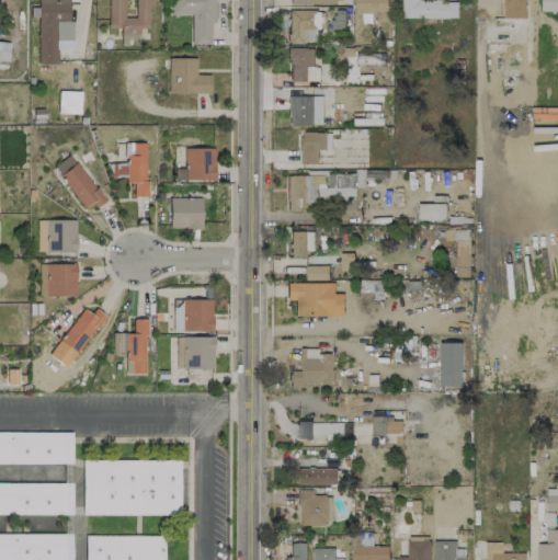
[(60,65),(59,49),(73,49),(72,0),(40,0),(41,65),(60,65)]
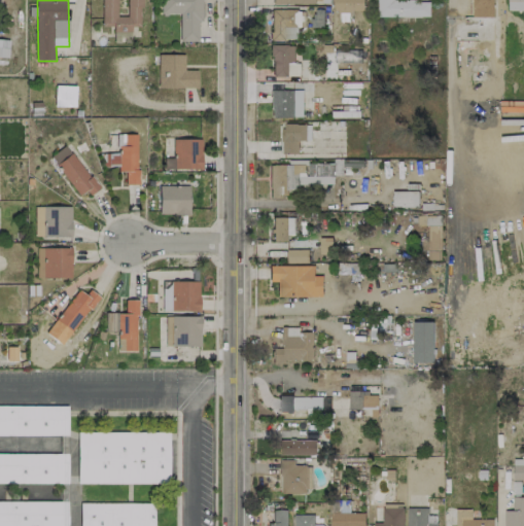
[(118,0),(104,0),(105,27),(115,27),(115,32),(134,32),(134,27),(143,27),(143,0),(129,0),(129,16),(119,16),(118,0)]
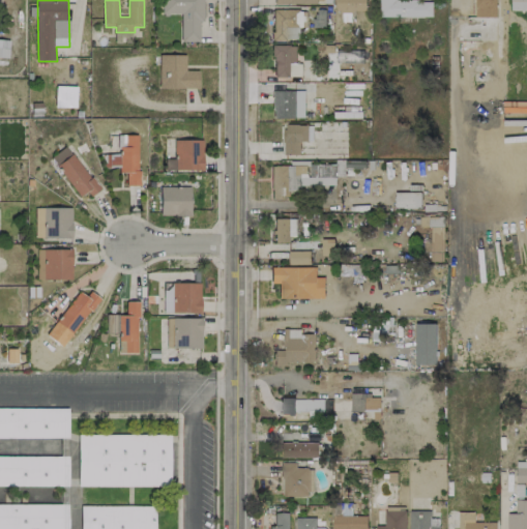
[(205,0),(162,0),(163,16),(182,15),(182,42),(202,42),(201,23),(205,23),(205,0)]
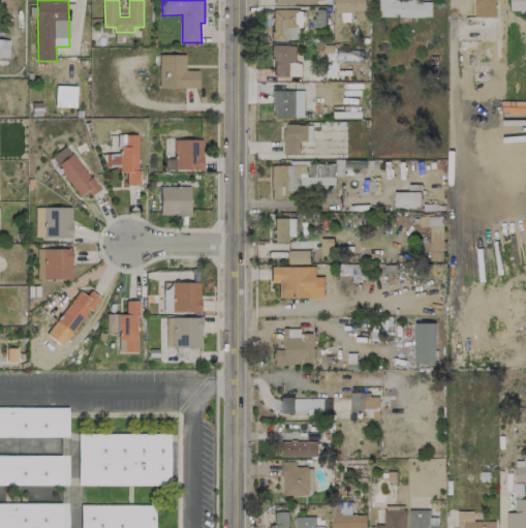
[(368,0),(339,0),(339,21),(354,21),(354,11),(369,11),(368,0)]
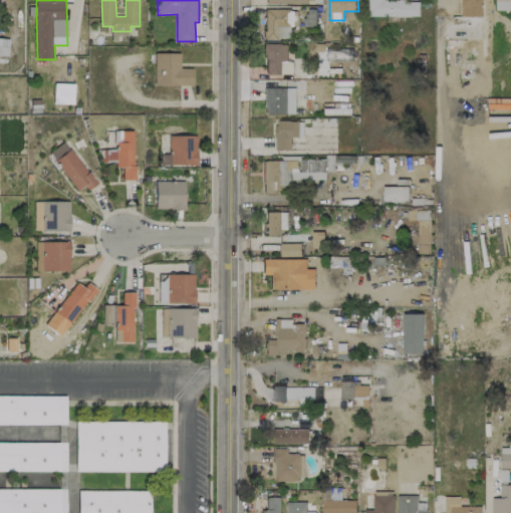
[(422,1),(391,1),(390,0),(370,0),(370,17),(422,18),(422,1)]
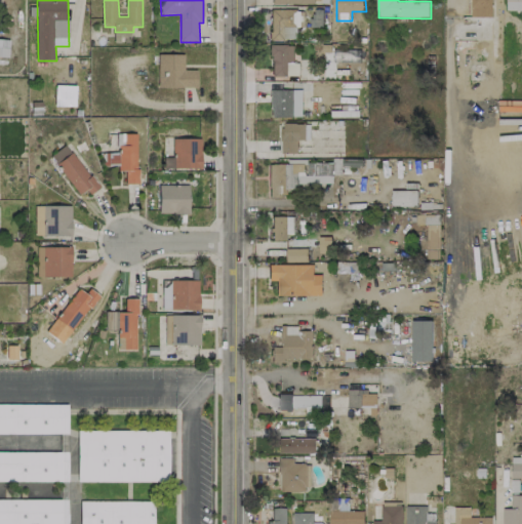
[(473,0),(474,18),(494,17),(493,0),(473,0)]
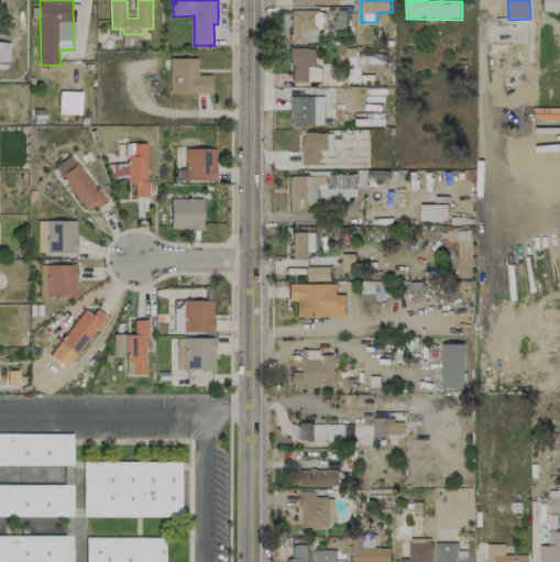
[(559,0),(546,0),(546,12),(559,11),(559,0)]
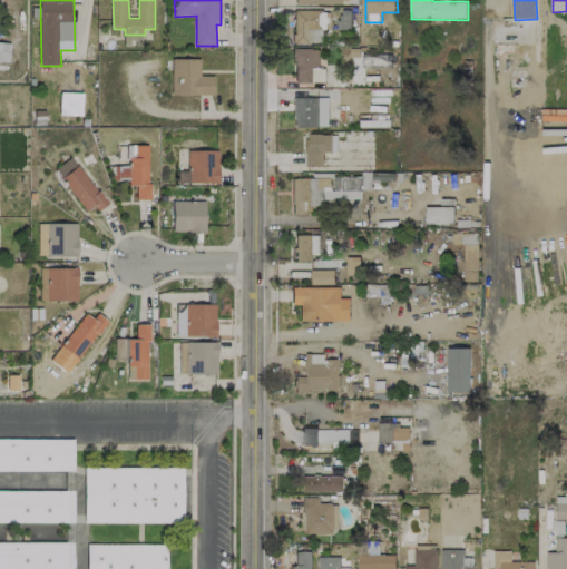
[(333,30),(333,11),(296,11),(295,43),(324,45),(325,30),(333,30)]
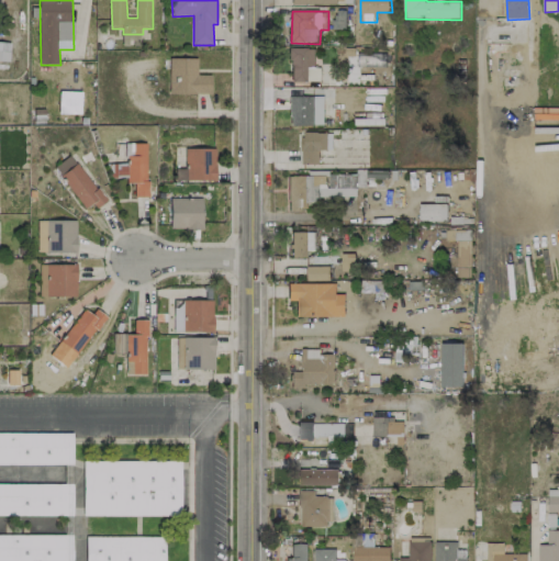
[(0,60),(12,62),(12,43),(0,42),(0,60)]
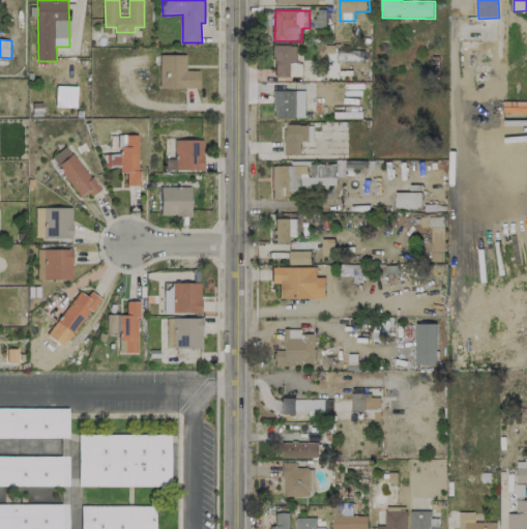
[(298,46),(275,47),(276,82),(304,81),(303,64),(299,64),(298,46)]
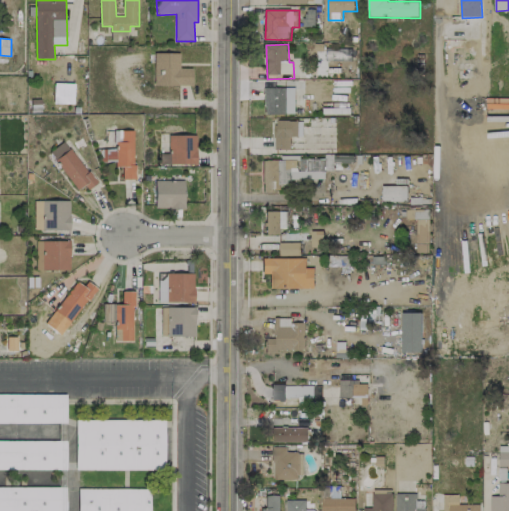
[(194,86),(194,69),(181,68),(181,54),(156,53),(155,86),(194,86)]
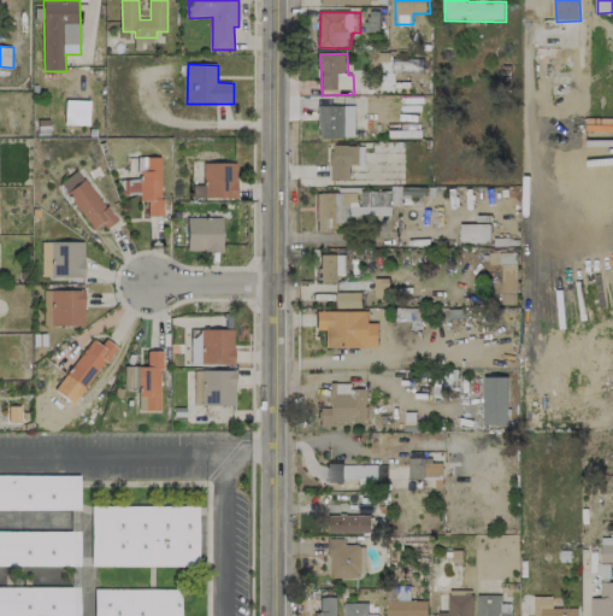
[(90,125),(90,101),(68,100),(68,125),(90,125)]
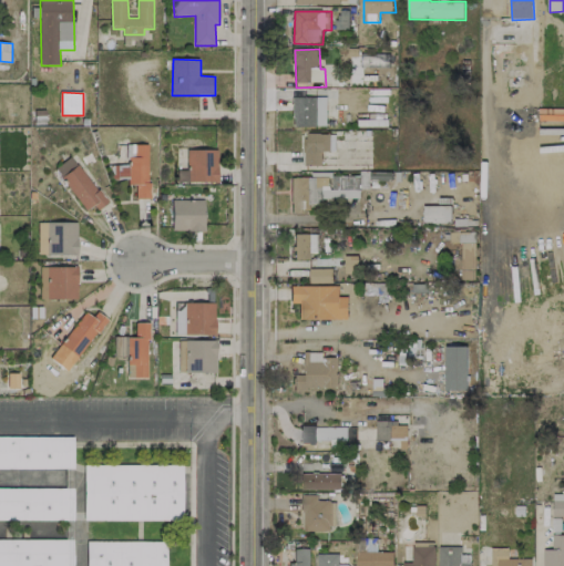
[(328,98),(295,99),(295,127),(329,126),(328,98)]
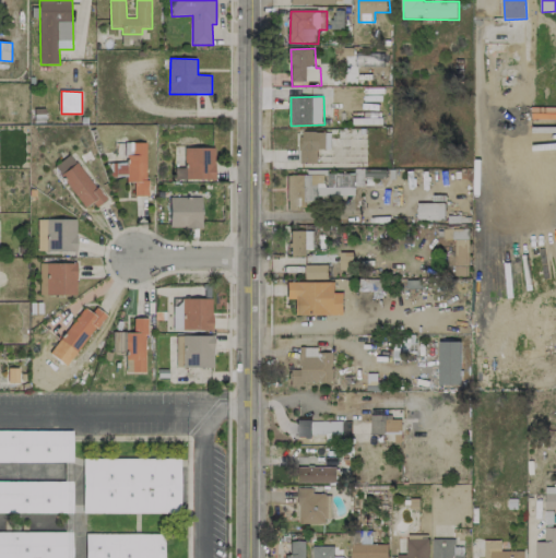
[(332,150),(332,133),(302,132),(302,164),(320,164),(320,150),(332,150)]
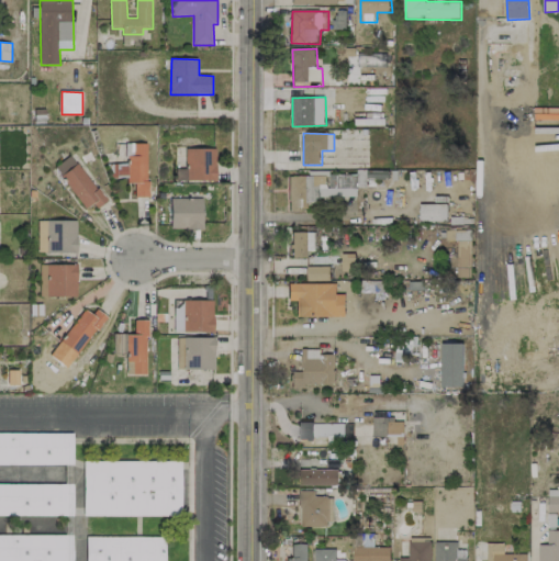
[(148,144),(127,144),(129,165),(114,165),(114,177),(129,176),(130,183),(136,183),(137,198),(149,198),(148,144)]
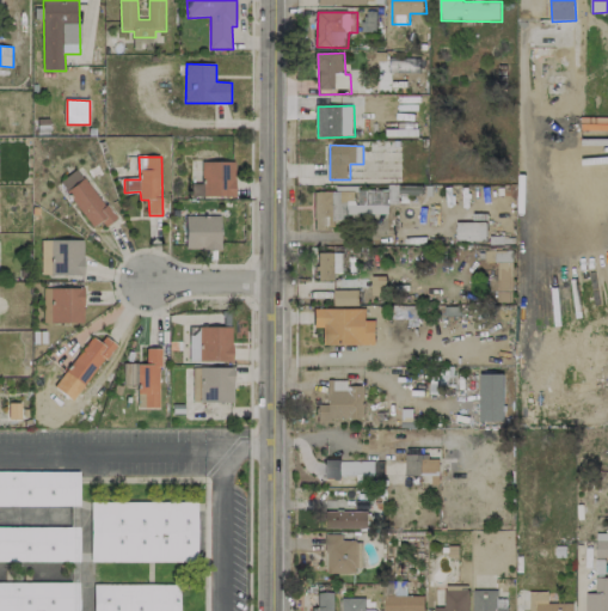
[(237,163),(204,162),(204,196),(237,197),(237,163)]
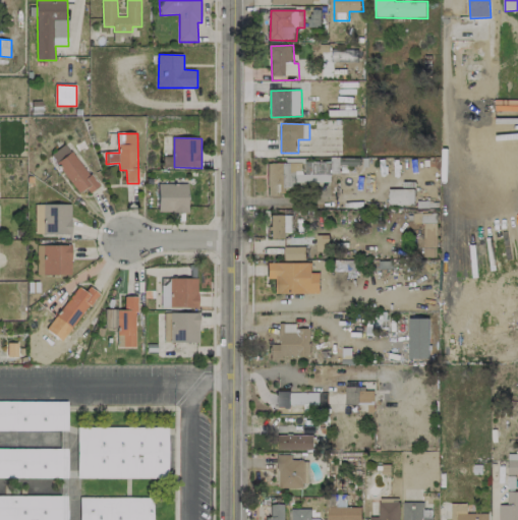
[(53,155),(79,194),(88,188),(91,193),(99,188),(68,143),(53,155)]
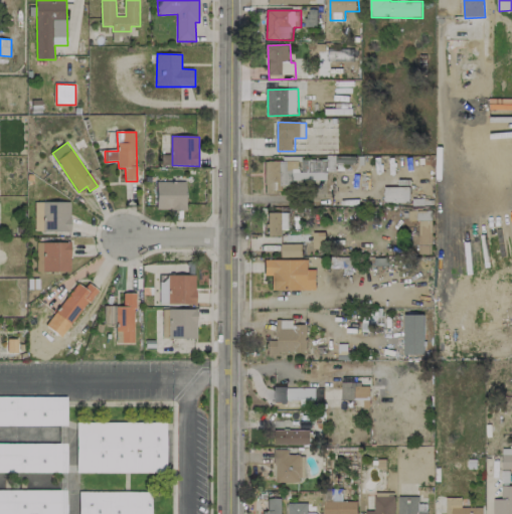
[(265,162),(266,193),(284,193),(284,186),(294,186),(294,181),(329,181),(329,172),(337,172),(337,164),(343,164),(343,156),(328,157),(328,160),(302,160),(302,161),(265,162)]
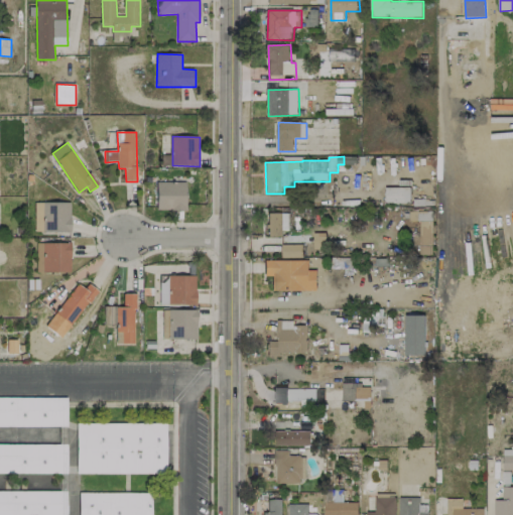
[(187,211),(187,182),(158,181),(157,210),(187,211)]
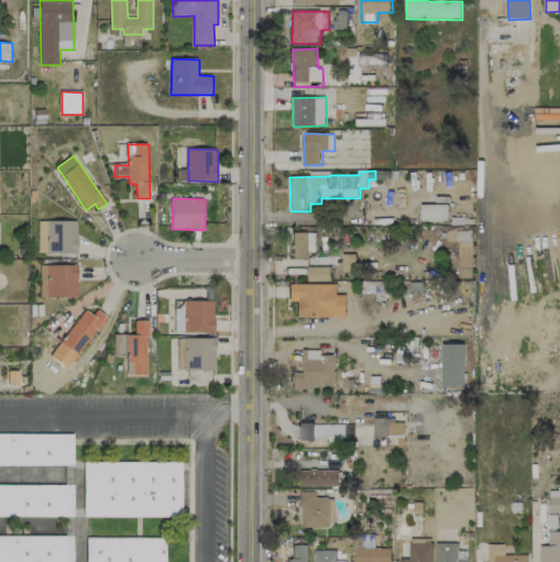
[(449,222),(450,206),(423,205),(421,222),(449,222)]
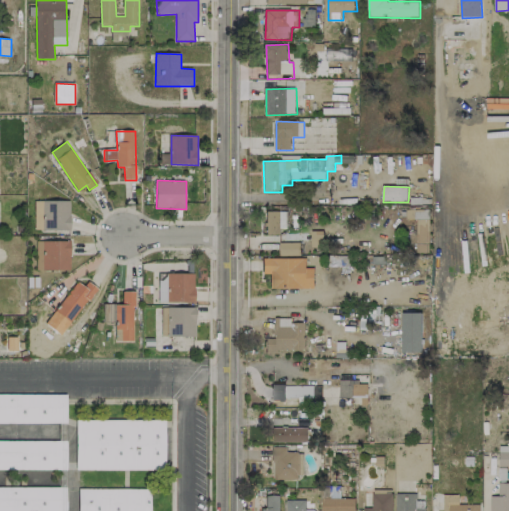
[(71,201),(36,201),(36,230),(71,230),(71,201)]
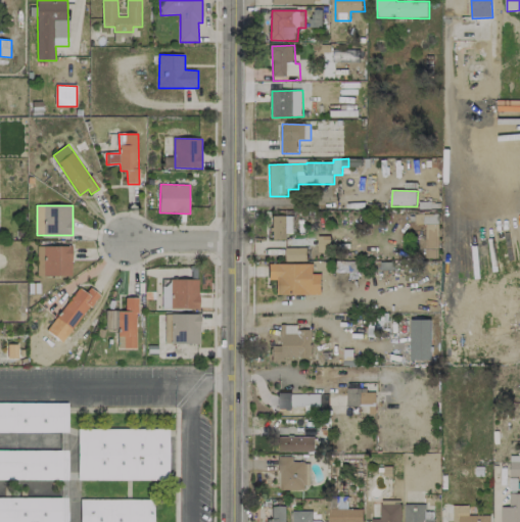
[(439,258),(440,216),(428,215),(427,258),(439,258)]
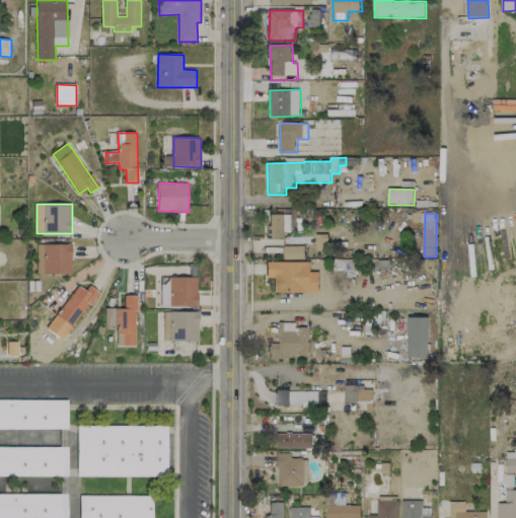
[(293,231),(292,215),(271,215),(271,238),(286,238),(286,232),(293,231)]
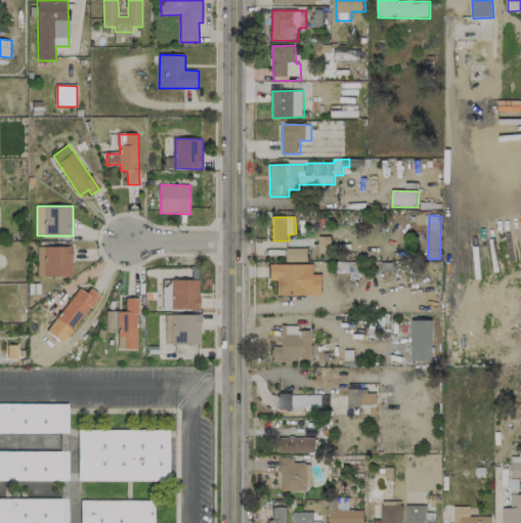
[(39,276),(73,276),(74,248),(40,247),(39,276)]
